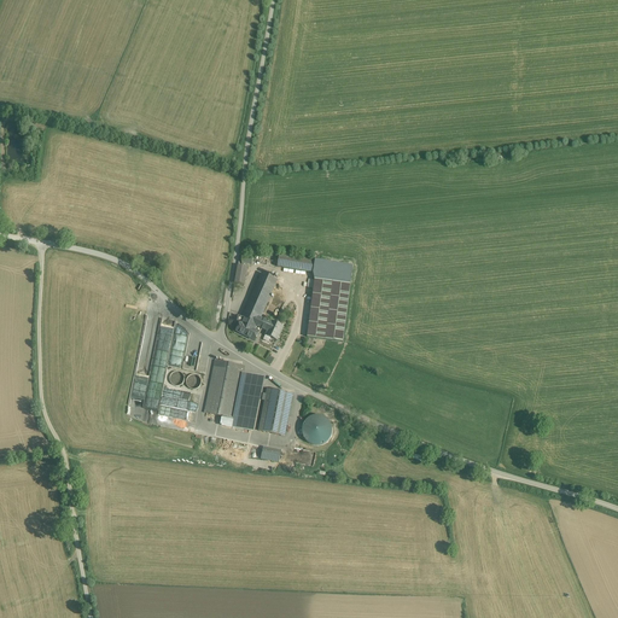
[(254,252),(244,252),(244,262),(254,262),(254,252)]
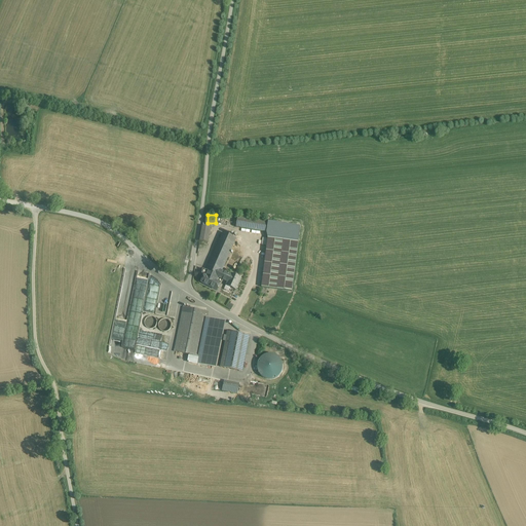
[(268,222),(238,217),(236,227),(267,232),(268,222)]
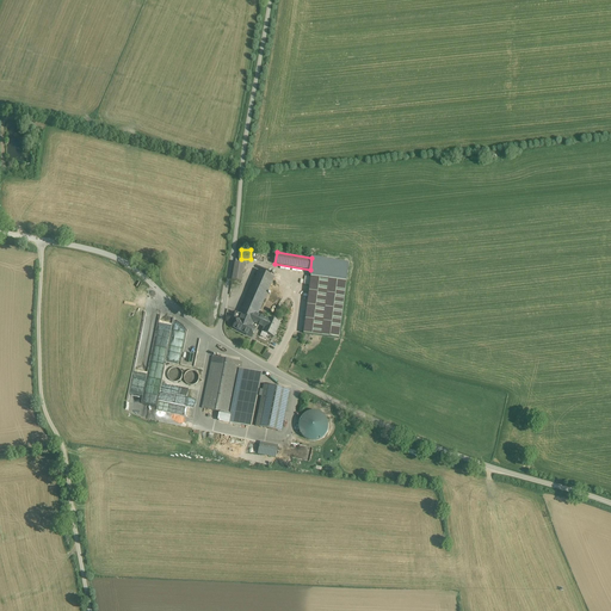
[(246,264),(238,261),(234,279),(242,281),(246,264)]
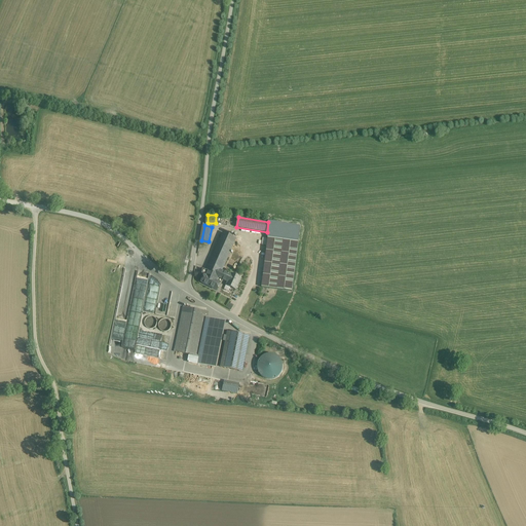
[(222,232),(205,270),(207,270),(219,275),(221,272),(236,238),(222,232)]
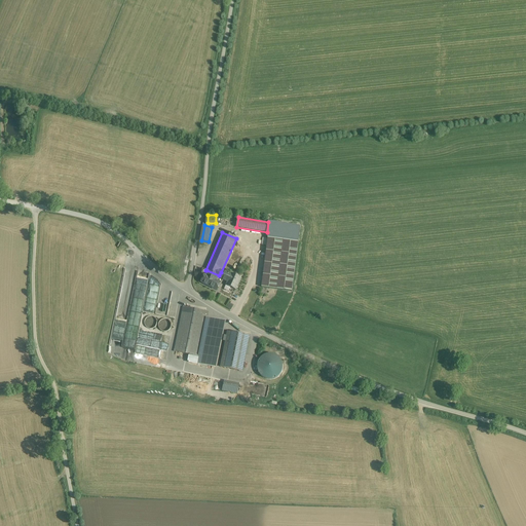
[(298,242),(268,238),(262,288),(292,292),(298,242)]
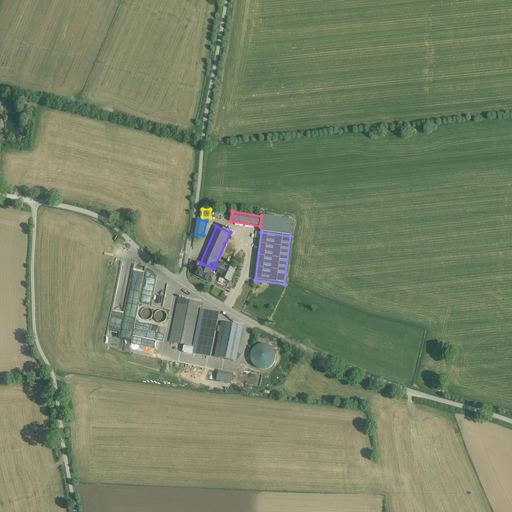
[(213,268),(201,263),(196,274),(212,281),(214,276),(211,274),(212,271),(213,268)]
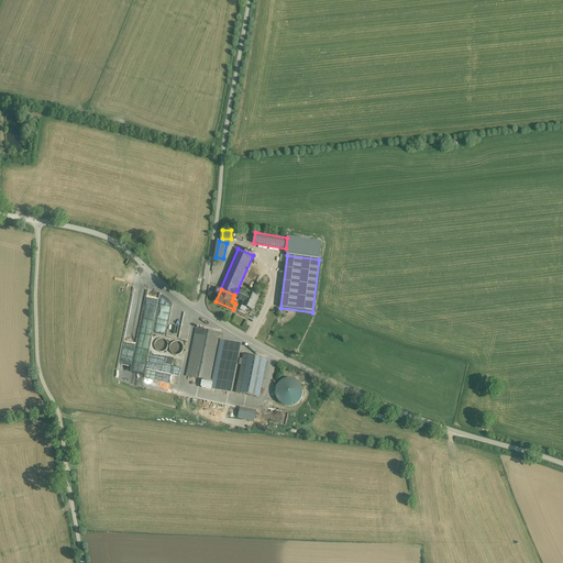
[(246,296),(238,291),(235,298),(244,302),(246,296)]
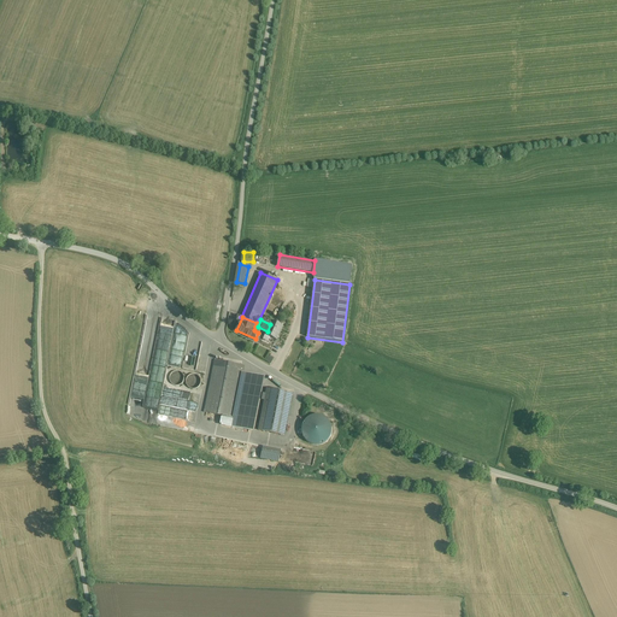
[(283,327),(271,322),(270,324),(268,331),(266,335),(277,340),(283,327)]
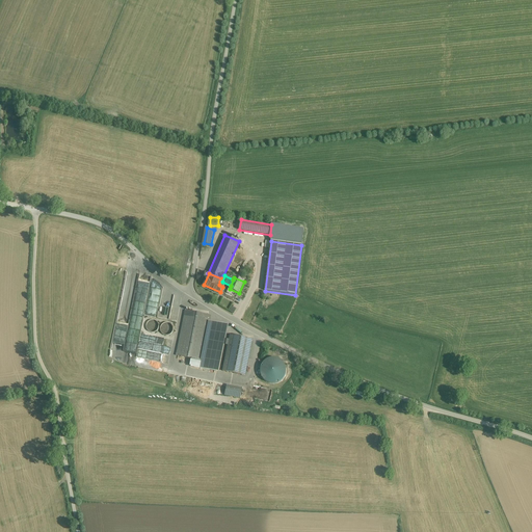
[(176,355),(193,360),(202,361),(209,322),(211,316),(185,311),(176,355)]
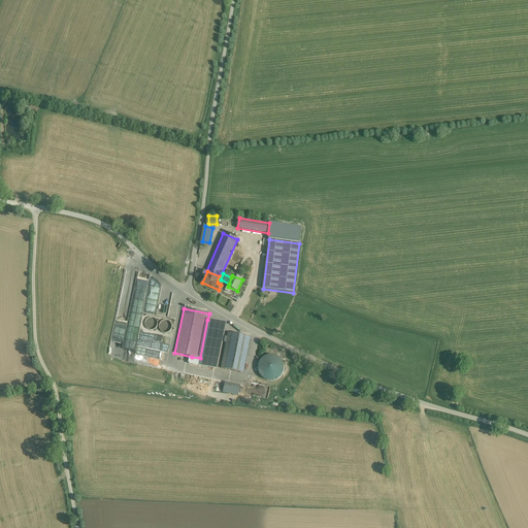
[(154,319),(149,319),(145,322),(145,326),(147,329),(152,331),(156,329),(158,325),(157,321),(154,319)]
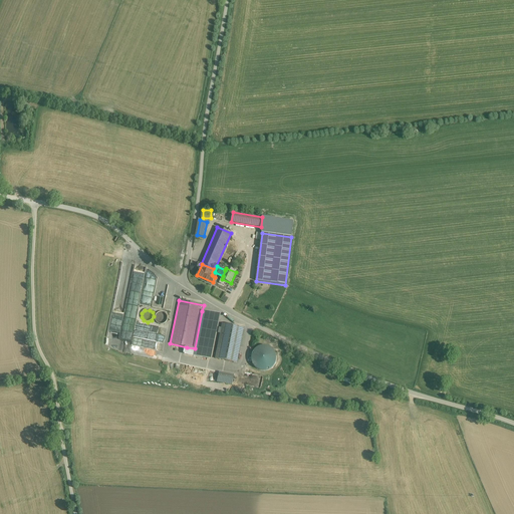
[(220,315),(202,311),(195,348),(193,355),(211,359),(220,315)]
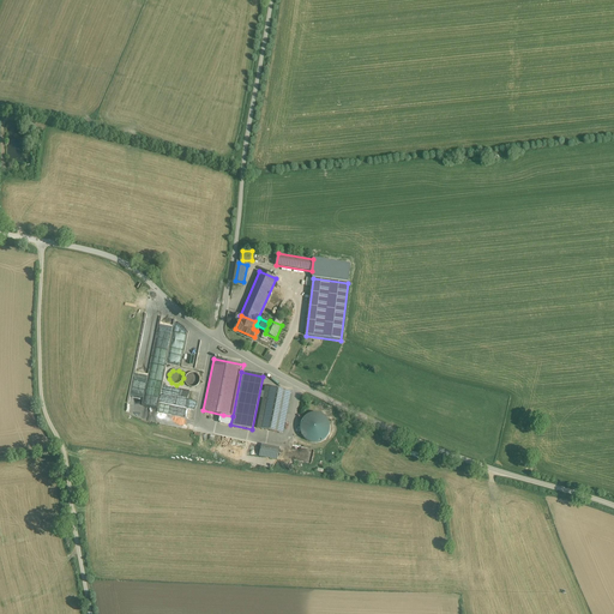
[(194,373),(190,373),(186,377),(185,381),(188,386),(193,387),(198,385),(200,381),(199,377),(194,373)]
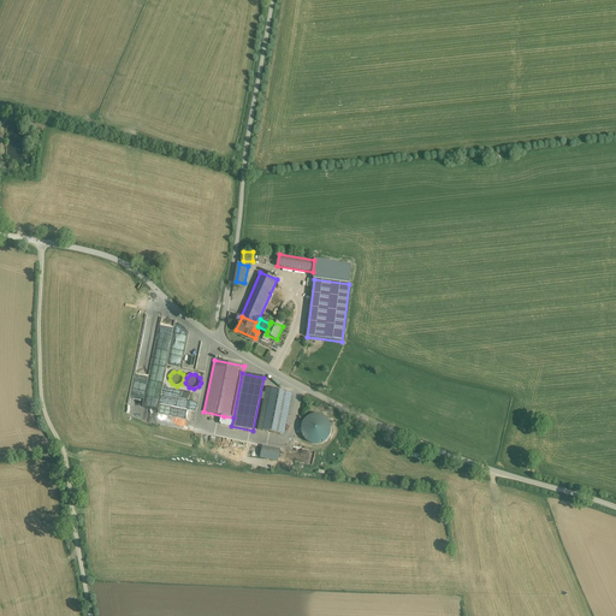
[(292,394),(266,389),(259,430),(284,436),(292,394)]
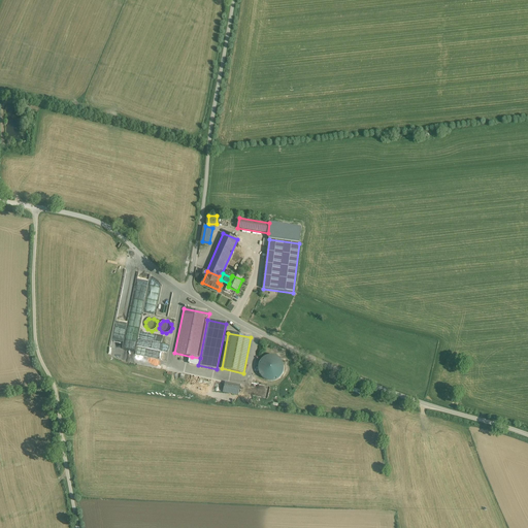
[(154,350),(157,339),(152,338),(151,345),(147,344),(146,349),(154,350)]
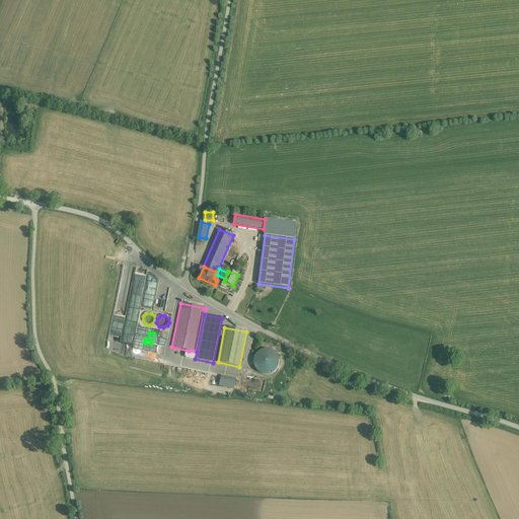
[(260,374),(265,376),(270,375),(275,373),(278,369),(279,364),(279,359),(276,355),(272,351),(268,350),(263,351),(257,353),(254,357),(252,362),(253,367),(255,371),(260,374)]
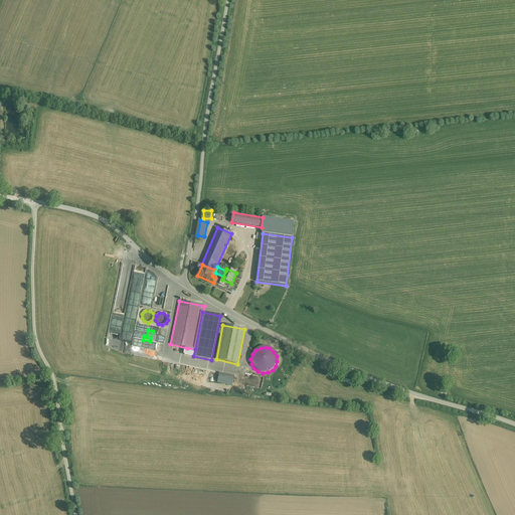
[(193,356),(195,349),(187,348),(186,355),(193,356)]
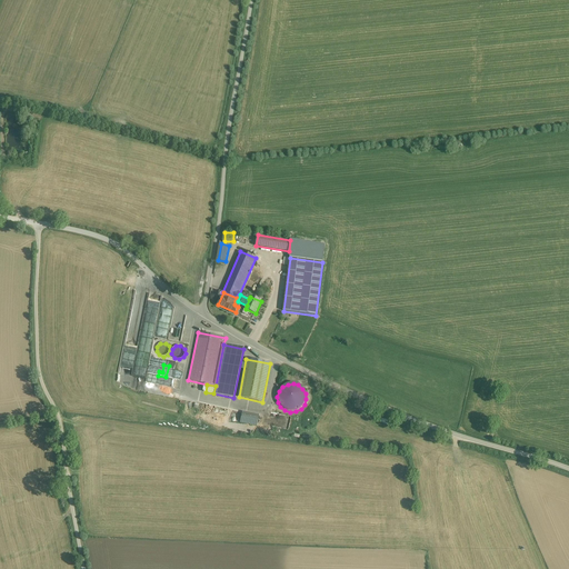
[(216,406),(207,405),(206,412),(215,415),(216,406)]
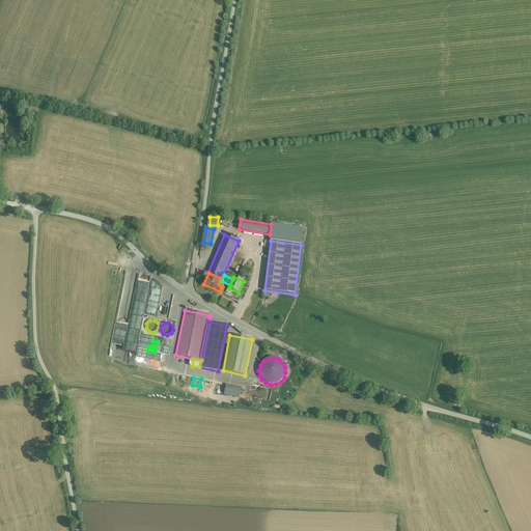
[(211,387),(212,380),(203,379),(202,386),(211,387)]
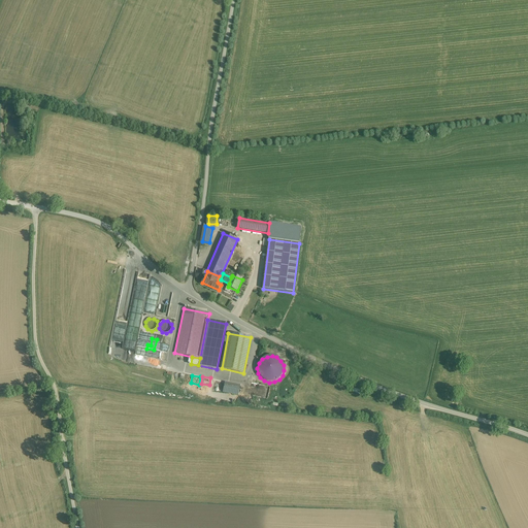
[(240,387),(225,384),(223,393),(238,396),(240,387)]
